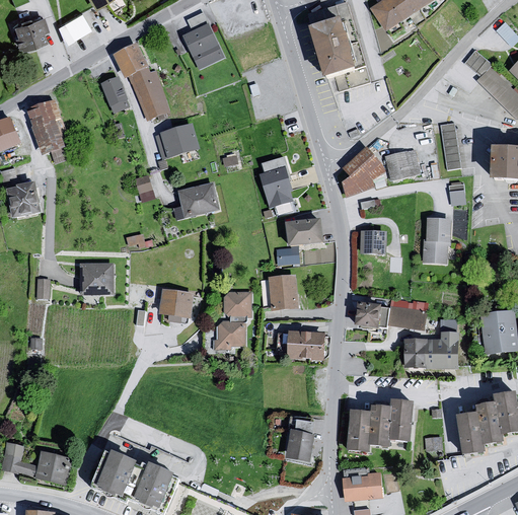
[(378,0),(367,8),(382,30),(428,0),(378,0)]
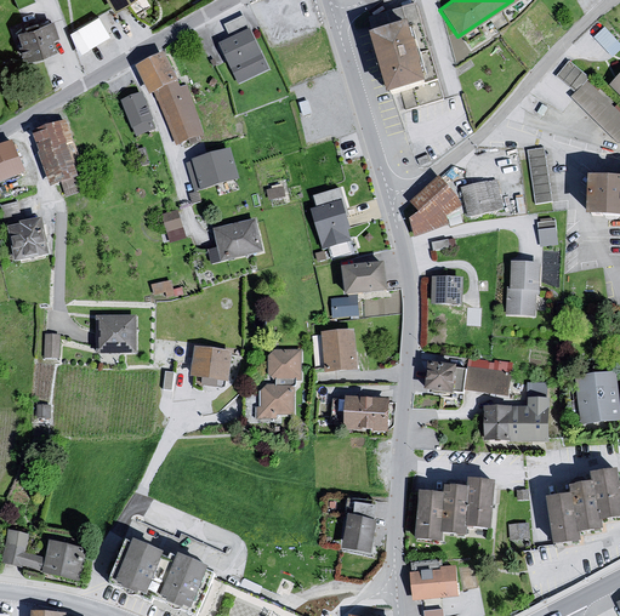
[(415,1),(370,15),(397,108),(444,95),(415,1)]
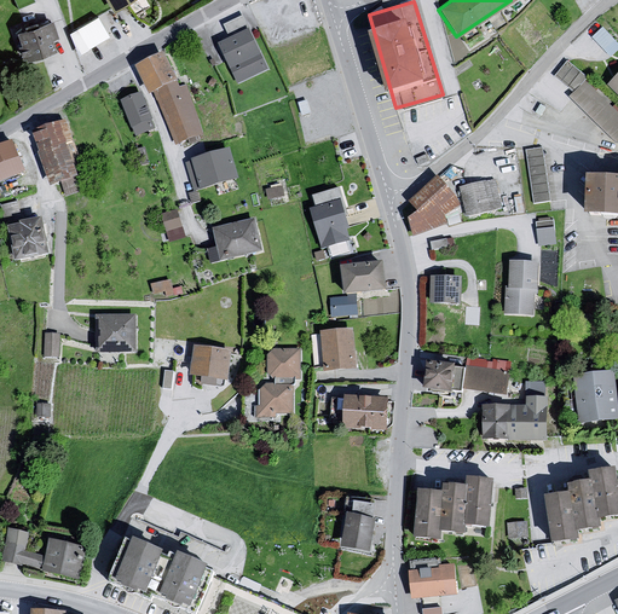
[(97,13),(69,29),(80,48),(108,33),(97,13)]
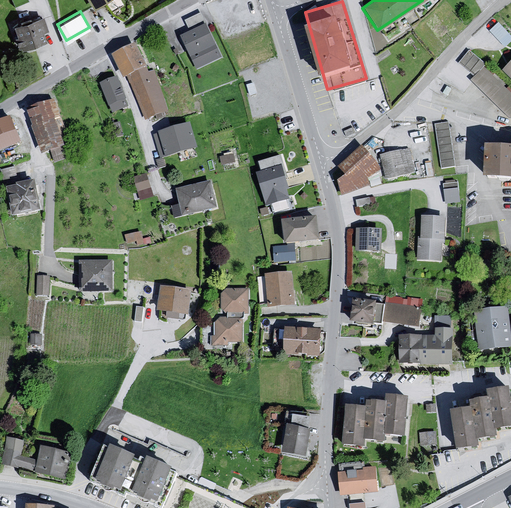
[(40,14),(9,24),(18,45),(40,39),(37,30),(45,28),(40,14)]
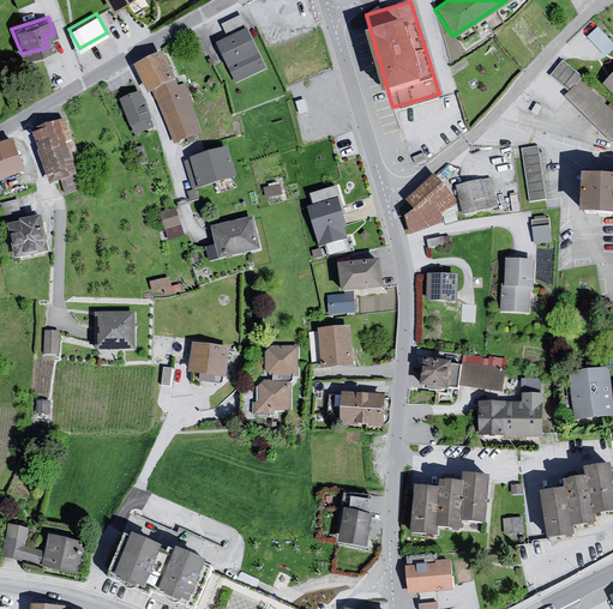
[(606,49),(612,41),(612,36),(598,20),(587,30),(606,49)]
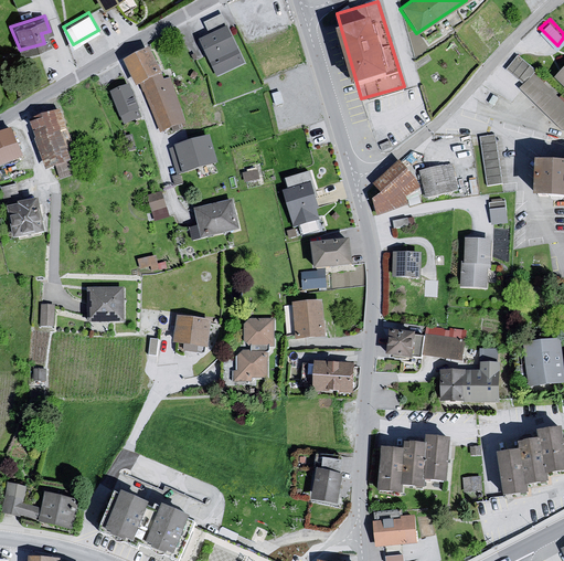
[(224,24),(194,38),(214,74),(243,62),(224,24)]
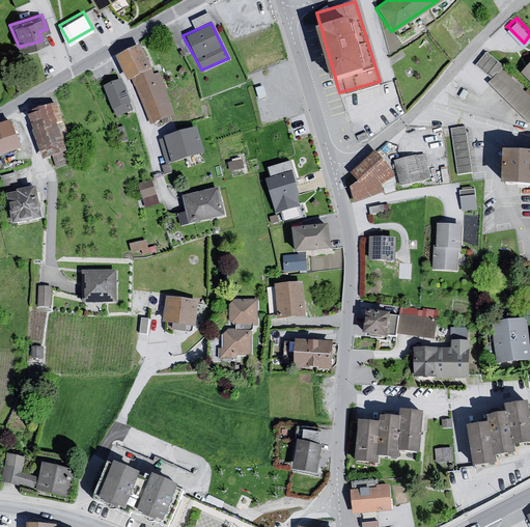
[(140,43),(117,54),(129,76),(133,74),(150,119),(172,111),(158,71),(152,72),(140,43)]
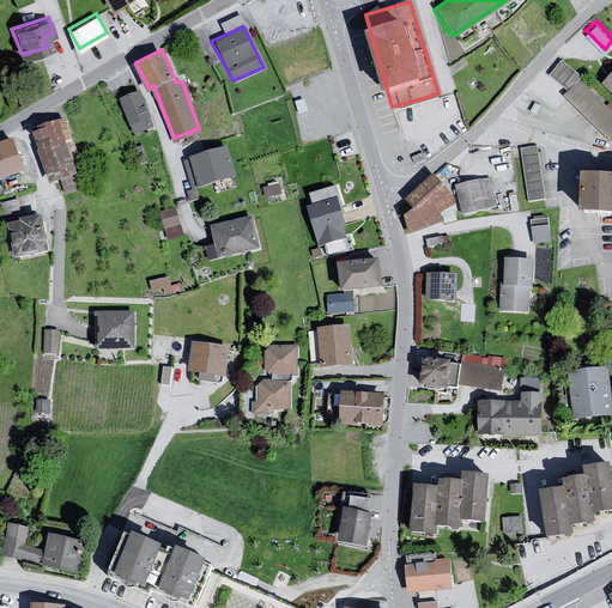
[(569,84),(563,90),(611,134),(611,101),(562,54),(550,66),(569,84)]
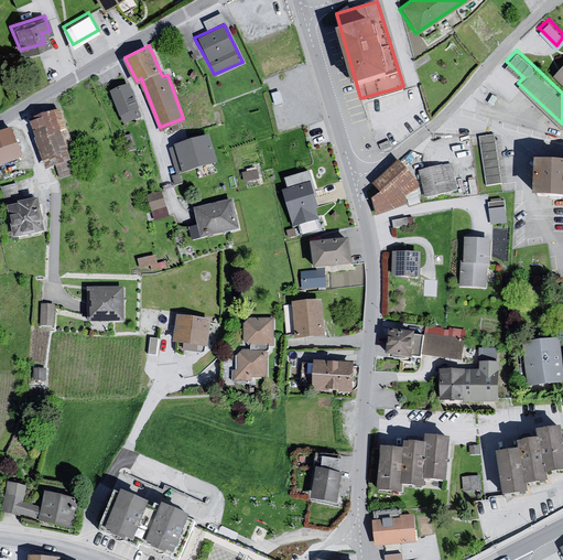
[(562,64),(551,75),(562,86),(562,64)]
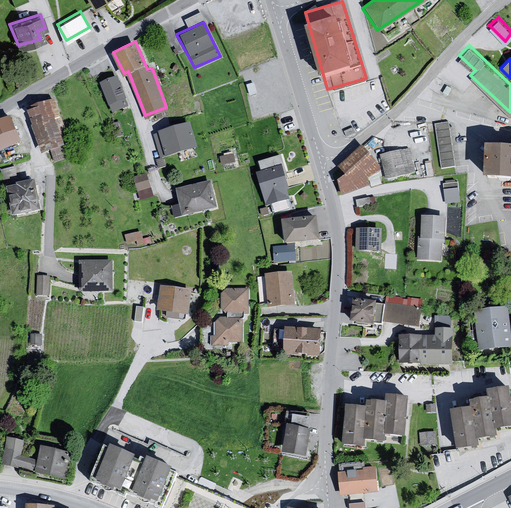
[(116,74),(100,81),(112,109),(128,102),(116,74)]
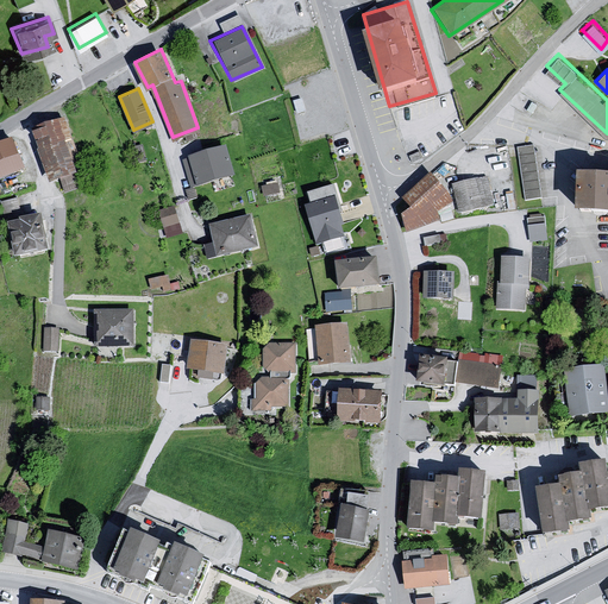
[(301,94),(293,96),(296,109),(305,107),(301,94)]
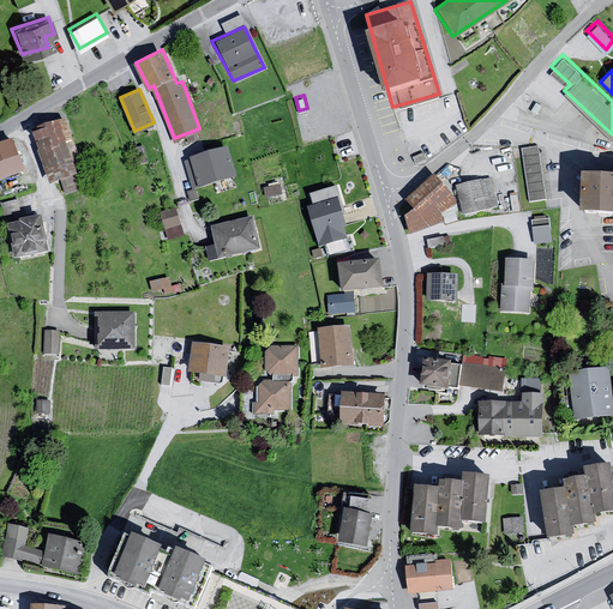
[(65,116),(34,126),(52,179),(76,170),(70,150),(76,148),(65,116)]
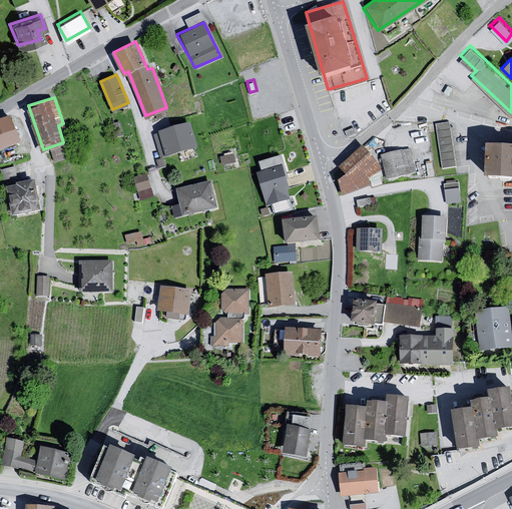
[(9,113),(0,117),(0,146),(20,138),(9,113)]
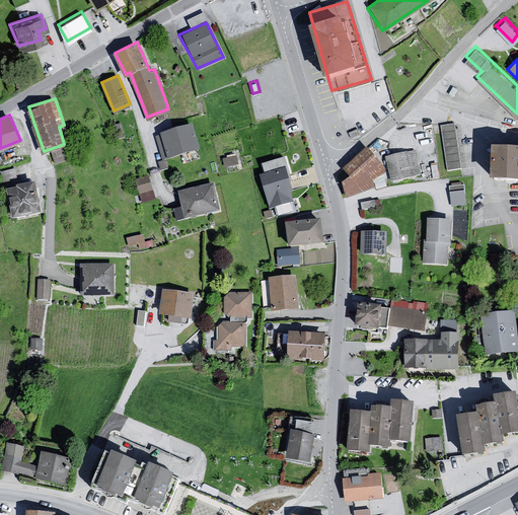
[(454,120),(440,122),(446,167),(460,165),(454,120)]
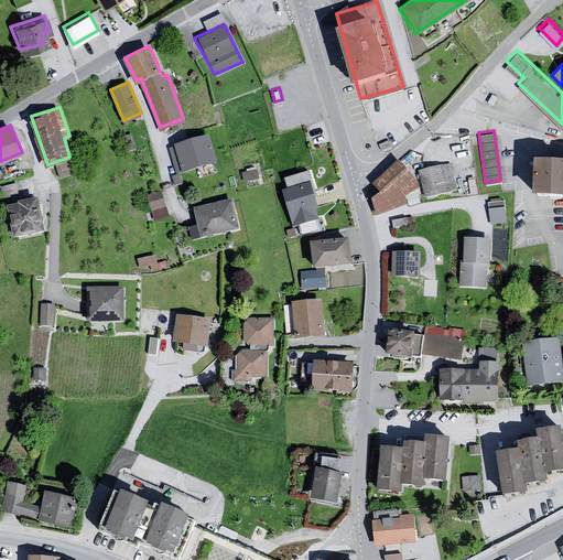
[(216,160),(207,131),(170,142),(180,172),(216,160)]
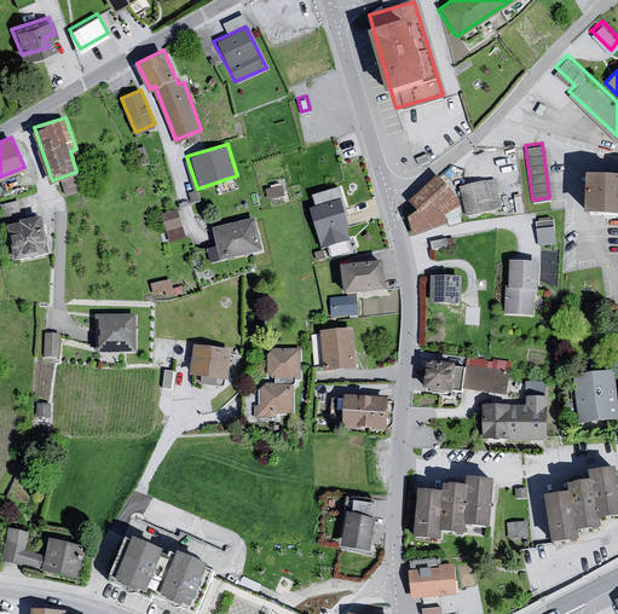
[(617,173),(583,171),(581,209),(617,212),(617,173)]
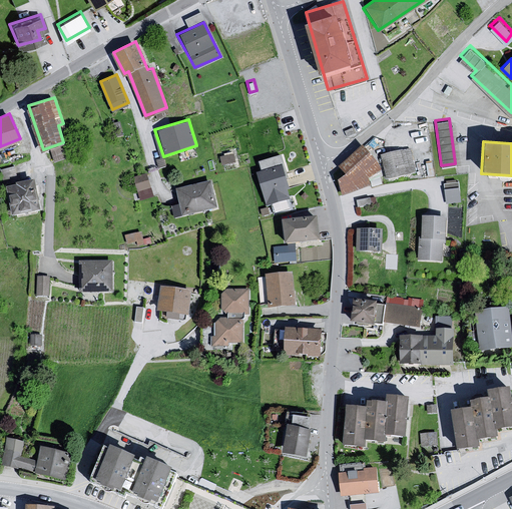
[(342,173),(335,178),(341,194),(370,184),(368,175),(380,169),(377,157),(367,152),(362,144),(337,165),(342,173)]
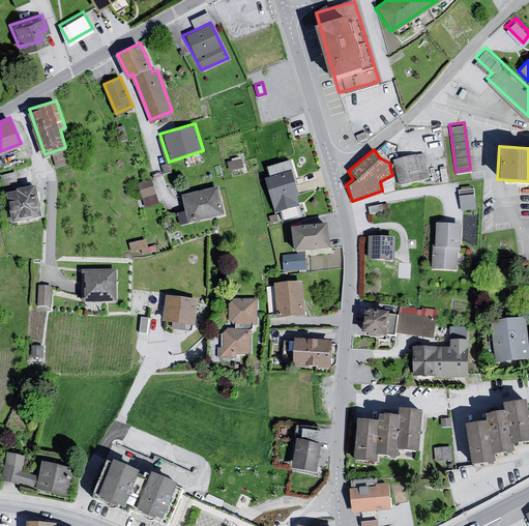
[(391,158),(397,183),(429,177),(424,152),(391,158)]
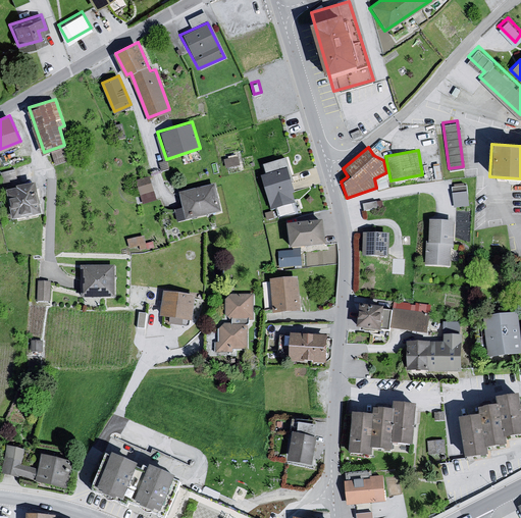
[(285,167),(257,174),(268,208),(293,202),(285,167)]
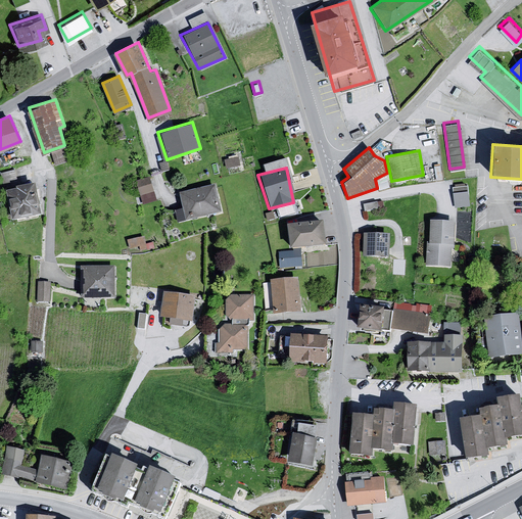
[(142,198),(156,195),(150,171),(137,175),(142,198)]
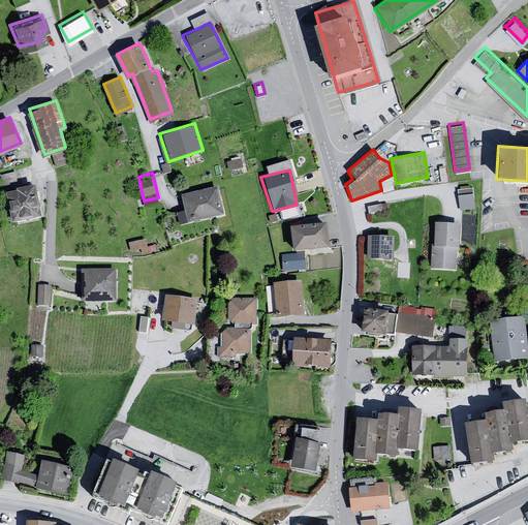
[(36,184),(7,190),(13,219),(42,213),(36,184)]
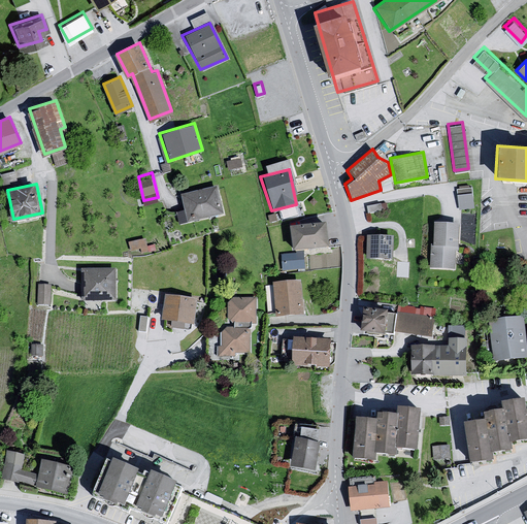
[(471,184),(457,186),(459,206),(473,205),(471,184)]
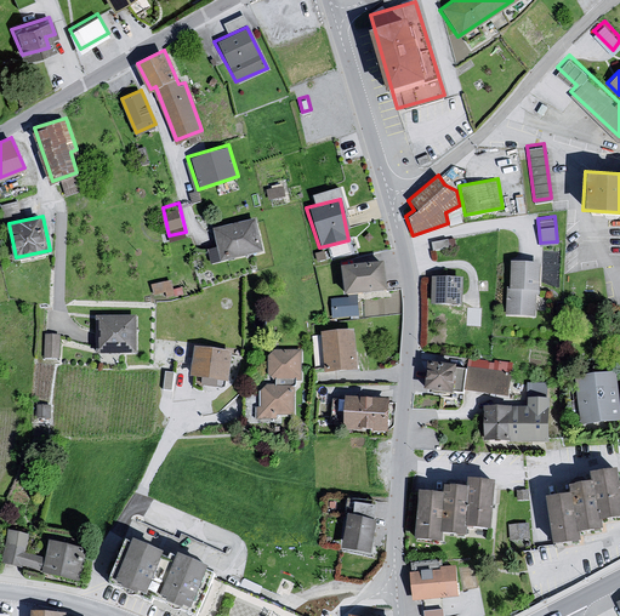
[(255,217),(215,226),(222,257),(262,247),(255,217)]
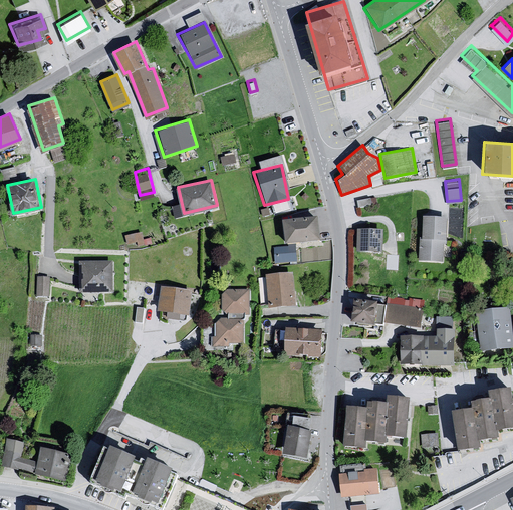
[(448,215),(423,213),(420,258),(444,260),(448,215)]
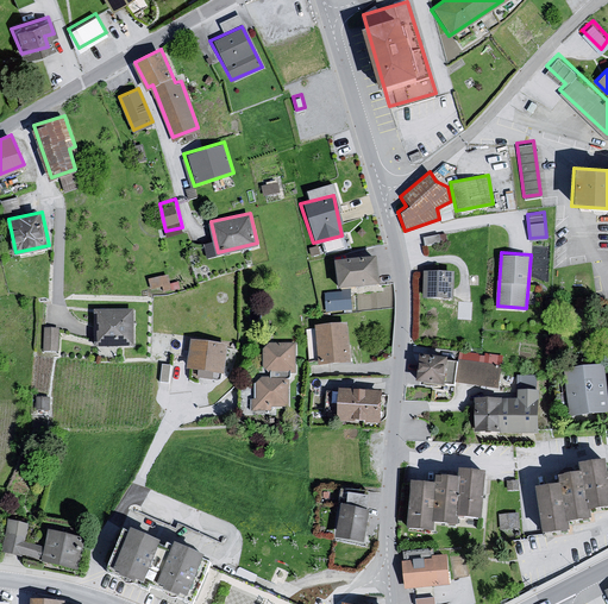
[(373,256),(331,259),(334,289),(376,283),(373,256)]
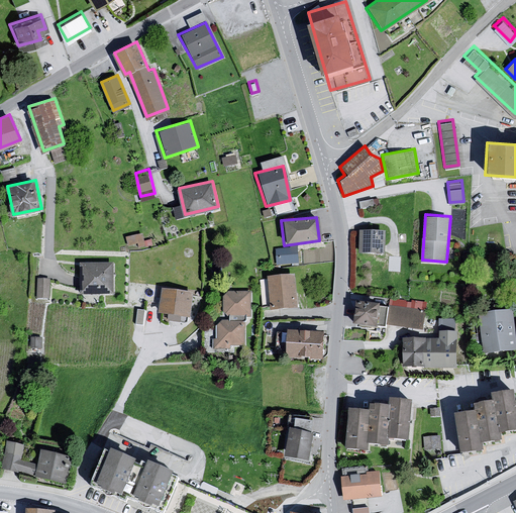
[(144,228),(126,230),(127,244),(145,242),(144,228)]
